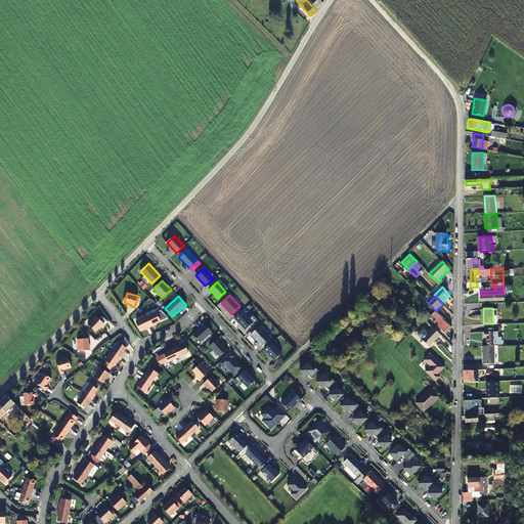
[(253,322),(243,311),(234,318),(238,322),(239,322),(241,324),(246,330),(253,322)]
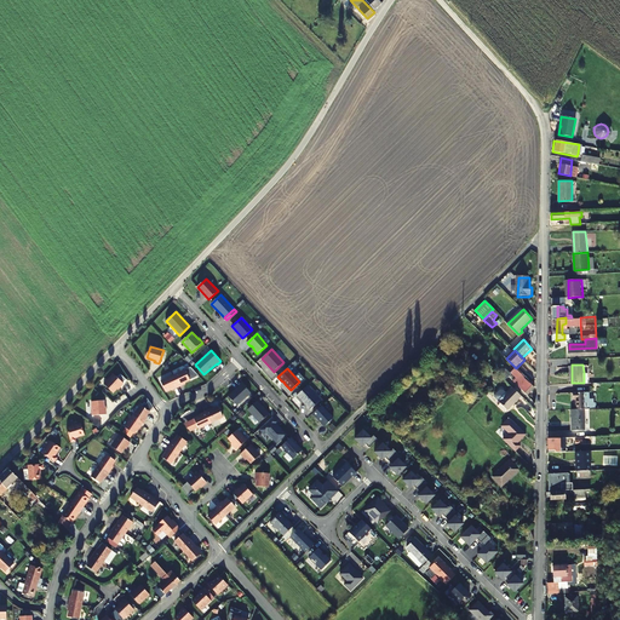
[(505,380),(511,374),(506,368),(500,375),(505,380)]
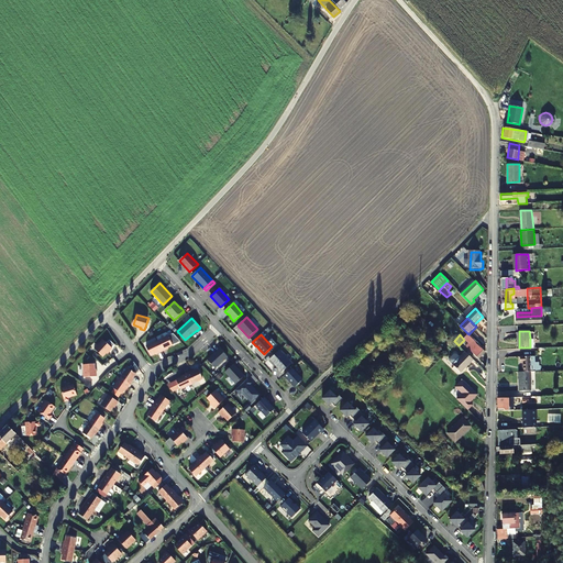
[(471,337),(468,334),(465,339),(470,343),(466,346),(478,360),(486,352),(471,337)]
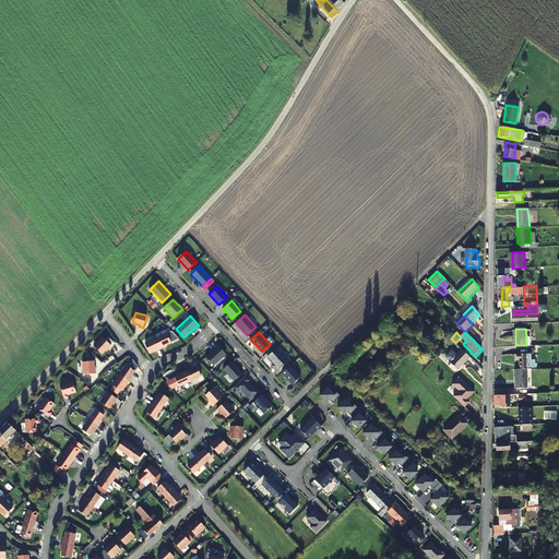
[(171,343),(167,333),(156,339),(161,349),(165,347),(164,346),(171,343)]
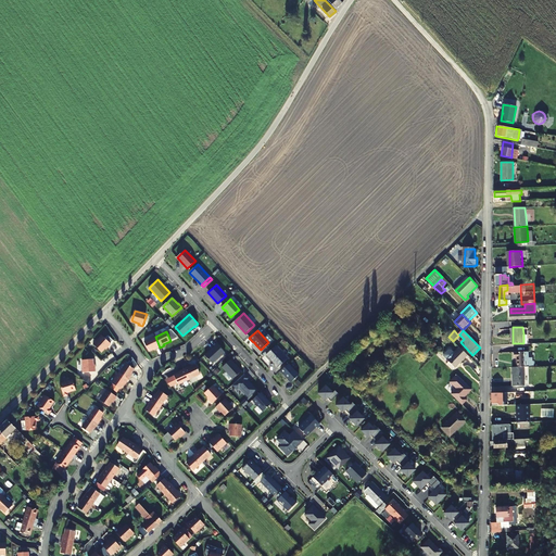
[(111,344),(101,335),(92,344),(101,352),(106,346),(108,348),(111,344)]
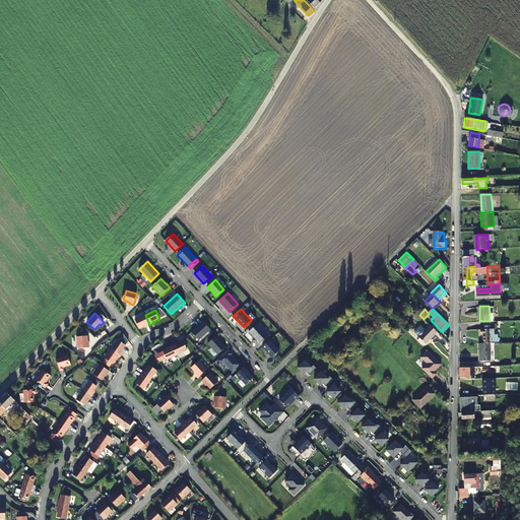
[(149,325),(145,315),(135,320),(138,328),(145,325),(146,326),(149,325)]
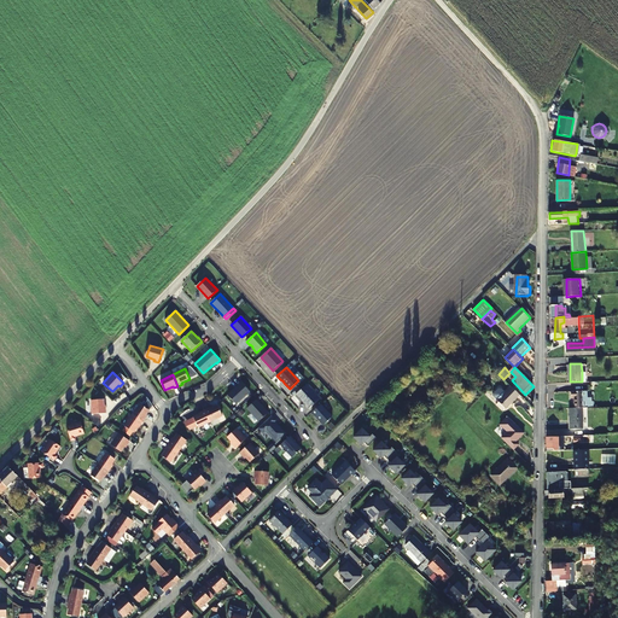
[(237,404),(250,392),(242,383),(227,395),(237,404)]
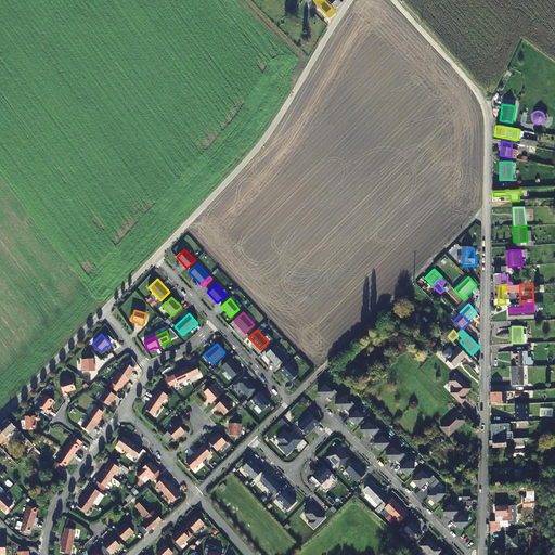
[(275,346),(266,355),(278,368),(287,358),(275,346)]
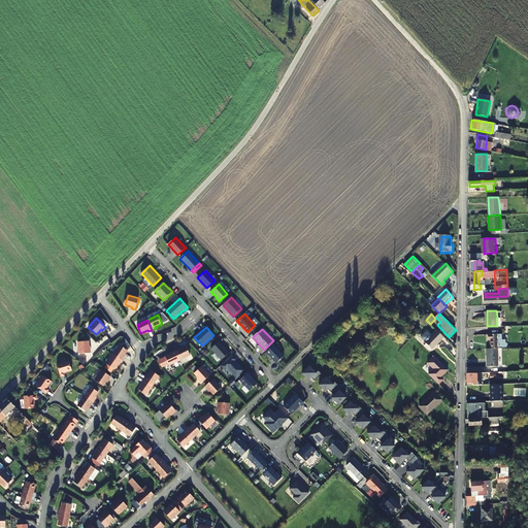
[(421,337),(425,341),(432,349),(443,337),(436,330),(431,335),(427,331),(421,337)]
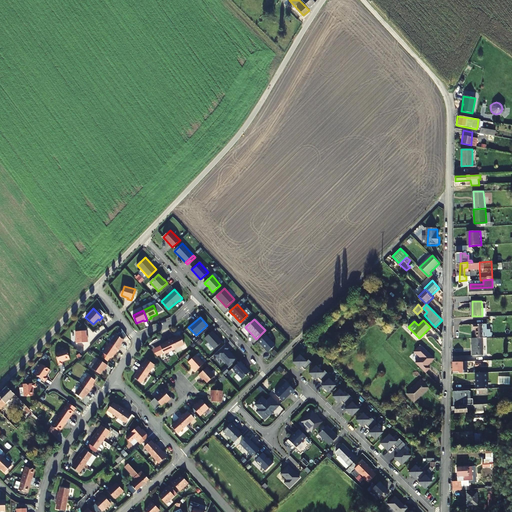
[(483,337),(488,337),(488,329),(488,323),(473,323),(473,328),(476,329),(477,337),(483,337)]
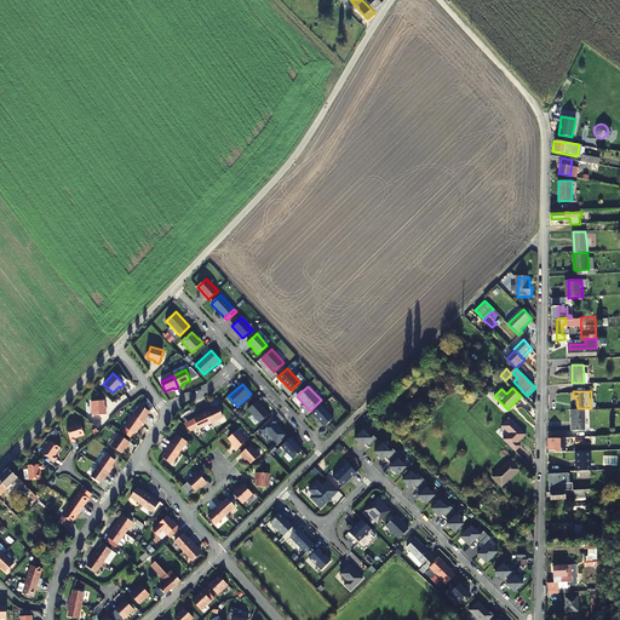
[(147,400),(142,405),(147,409),(151,405),(147,400)]
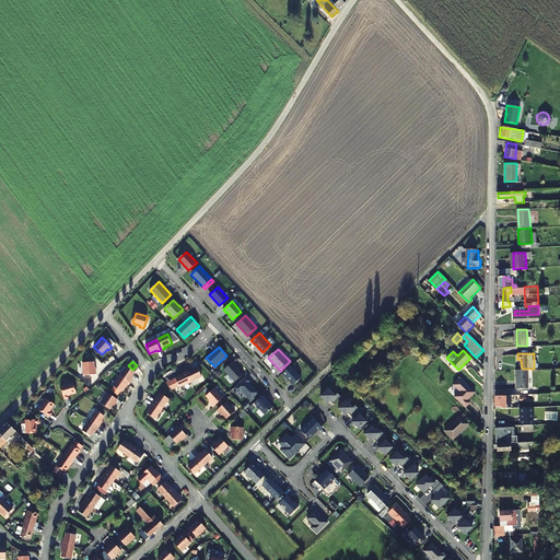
[(94,370),(93,362),(82,362),(83,375),(95,374),(95,370),(94,370)]
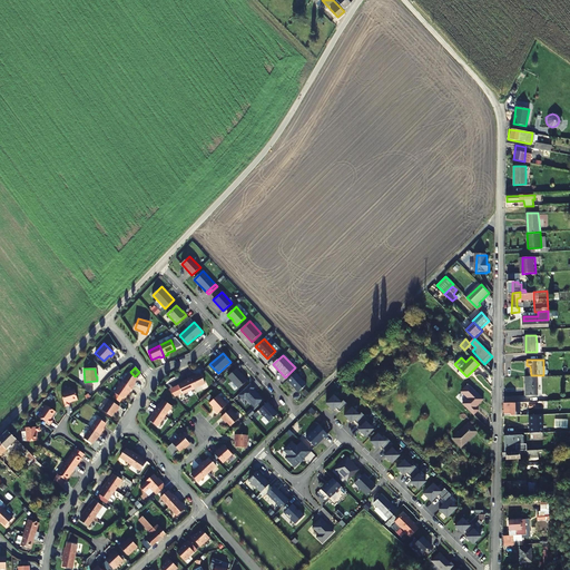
[(238,389),(247,381),(236,369),(227,376),(238,389)]
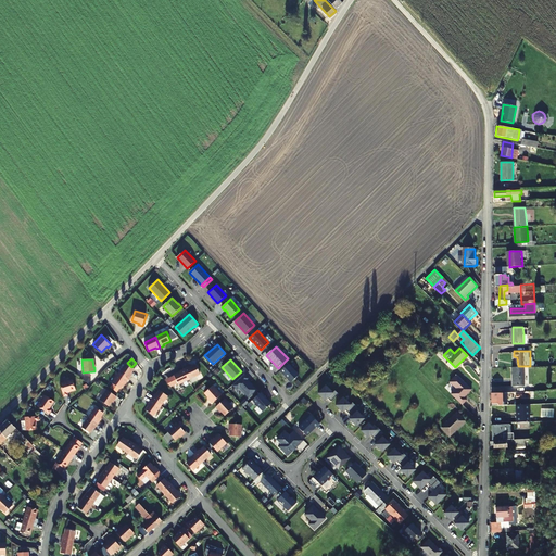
[(134,369),(126,364),(118,374),(128,380),(130,377),(129,376),(134,369)]
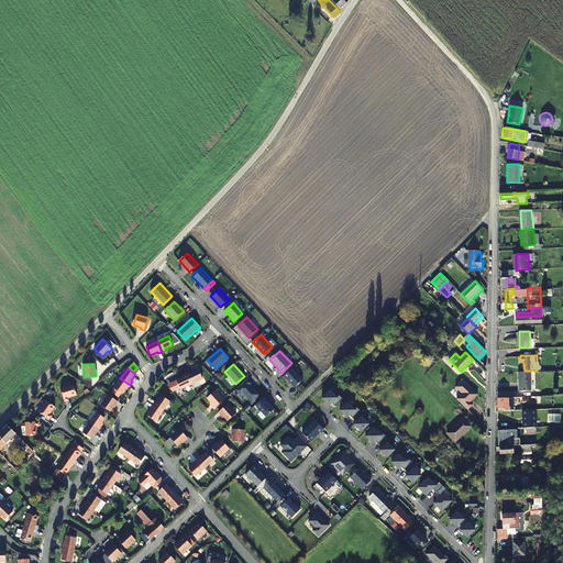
[(302,379),(291,368),(284,376),(295,387),(302,379)]
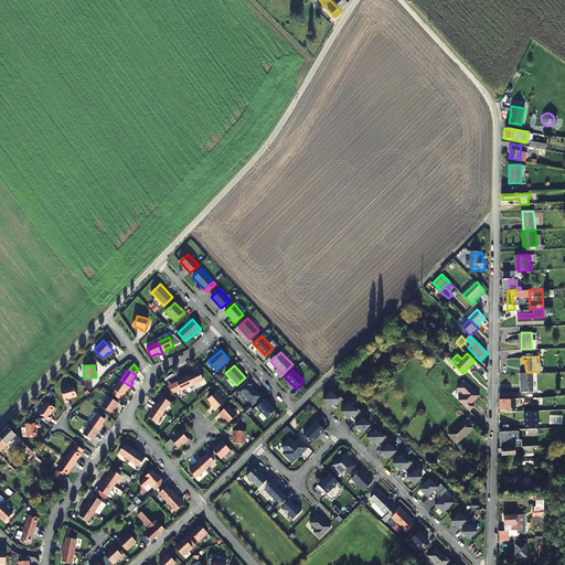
[(203,380),(199,371),(192,374),(191,373),(188,375),(192,385),(203,380)]
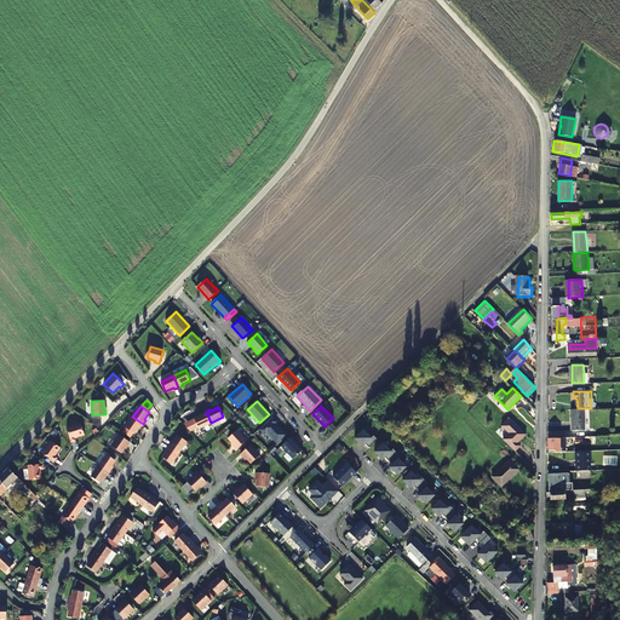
[(578,408),(572,408),(573,429),(585,429),(585,408),(578,408)]
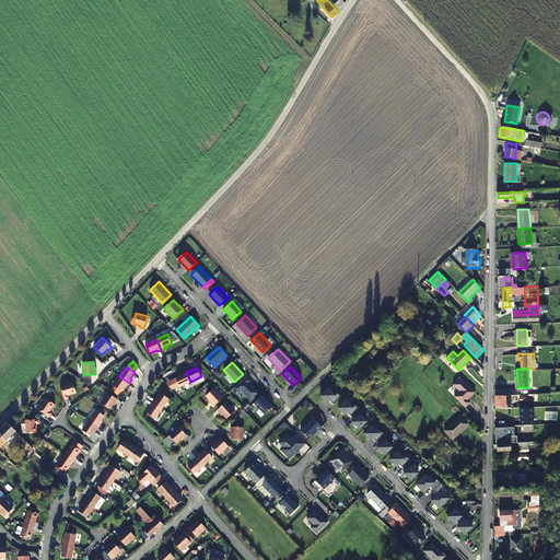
[(190,382),(186,372),(182,373),(183,375),(175,378),(179,387),(190,382)]
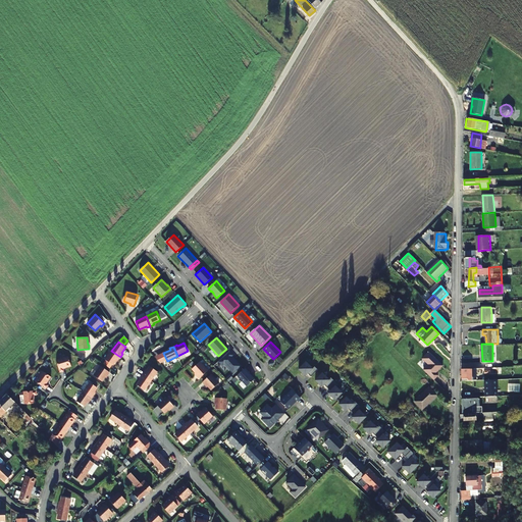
[(120,357),(111,351),(105,360),(113,365),(117,359),(118,360),(120,357)]
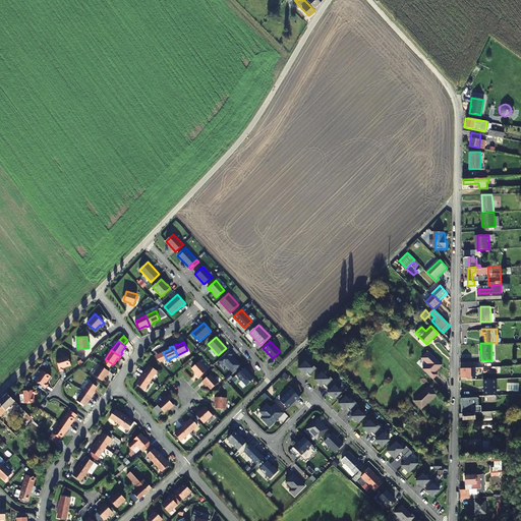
[(229,351),(218,360),(222,364),(224,363),(232,372),(240,365),(231,356),(232,354),(229,351)]
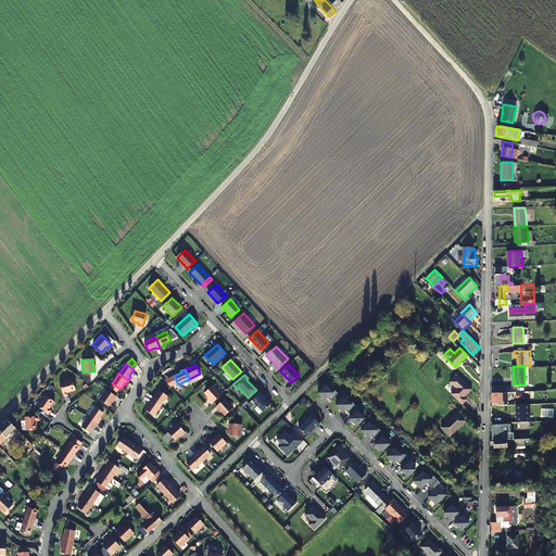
[(73,379),(60,383),(64,397),(68,395),(67,393),(76,390),(73,379)]
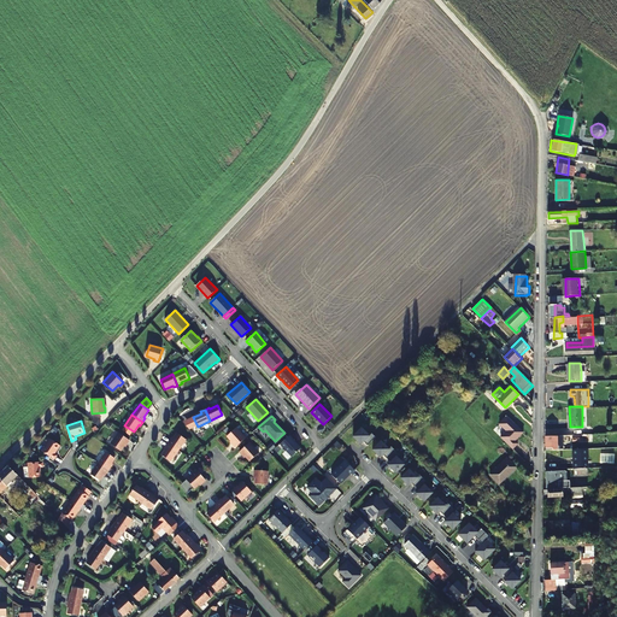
[(524,436),(509,421),(500,428),(507,435),(501,441),(513,453),(518,448),(516,446),(524,436)]
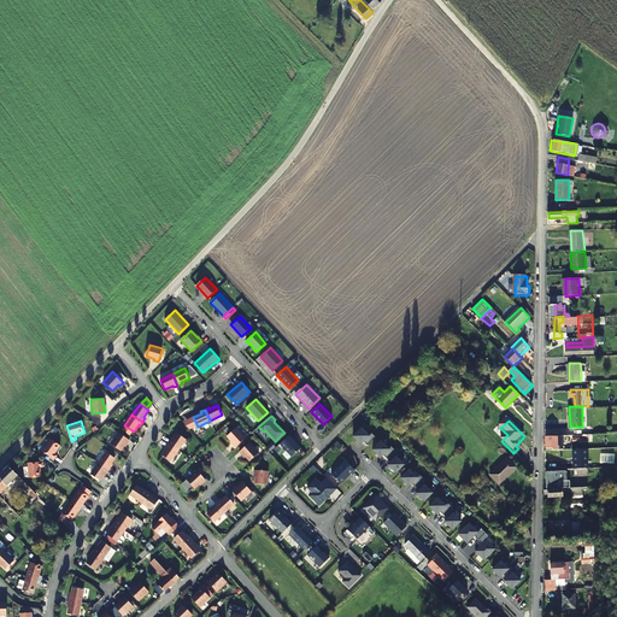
[(246,438),(236,428),(227,436),(233,442),(233,444),(235,447),(246,438)]
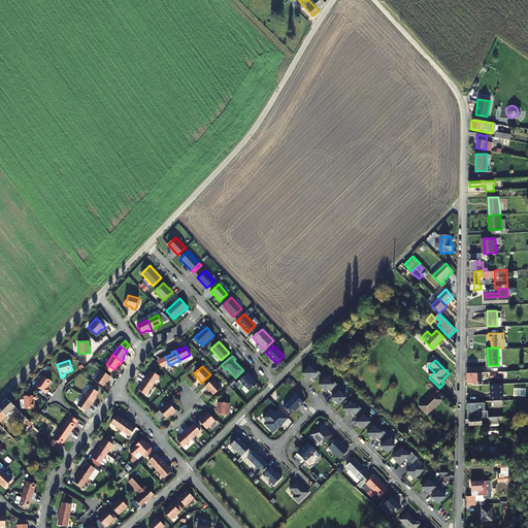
[(315,382),(322,374),(318,370),(316,372),(309,366),(302,373),(308,381),(311,377),(315,382)]
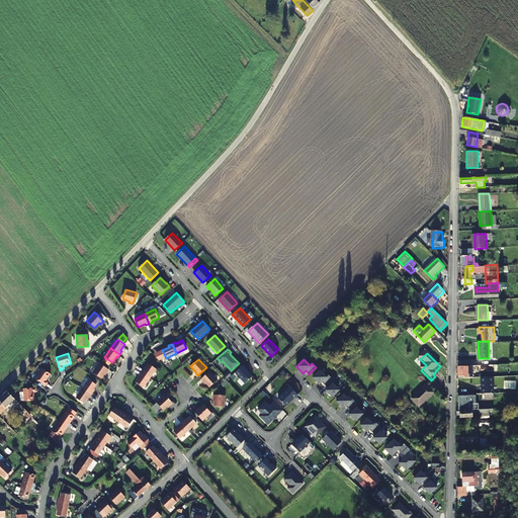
[(108,370),(99,363),(93,372),(101,378),(105,372),(106,373),(108,370)]
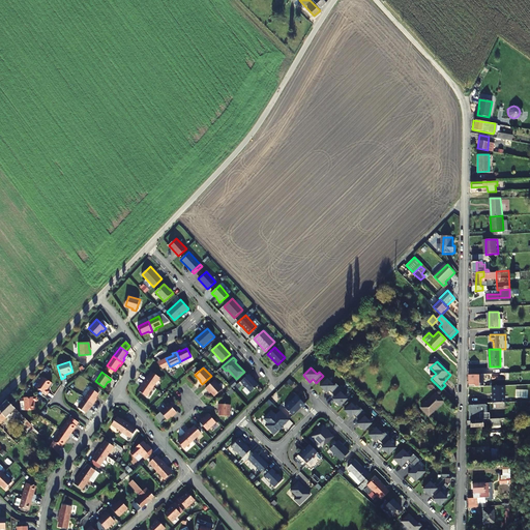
[(159,378),(152,372),(148,378),(146,378),(144,381),(153,387),(159,378)]
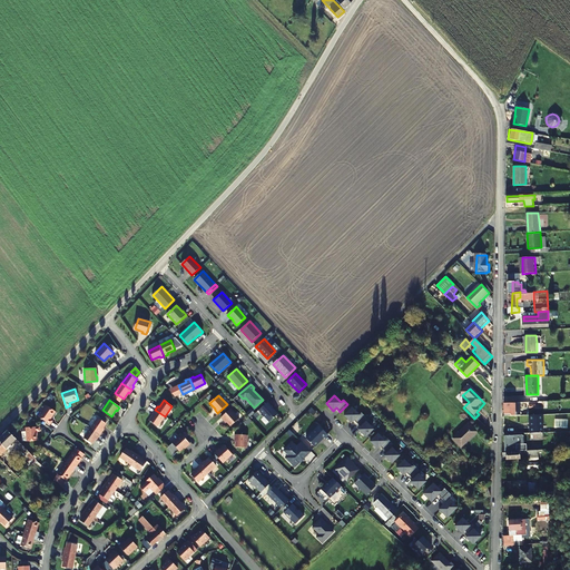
[(278,414),(267,402),(258,410),(269,422),(278,414)]
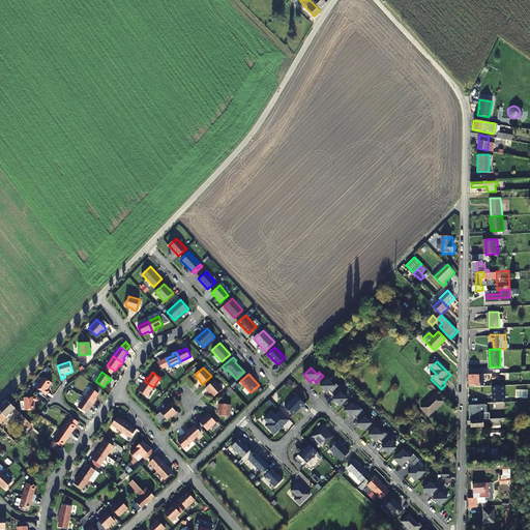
[(479,380),(484,380),(486,374),(475,374),(468,374),(468,384),(474,384),(474,385),(479,385),(479,380)]
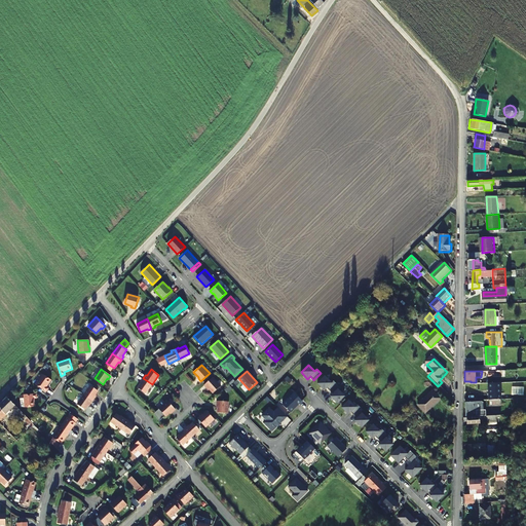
[(51,380),(42,374),(35,384),(46,392),(49,388),(47,387),(51,380)]
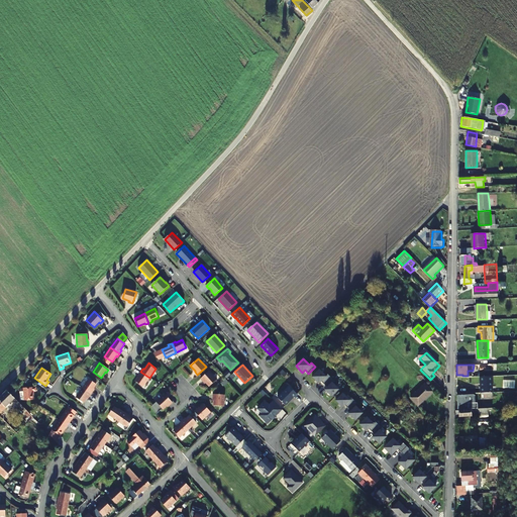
[(326,377),(319,370),(312,377),(319,384),(321,381),(324,385),(331,378),(328,374),(326,377)]
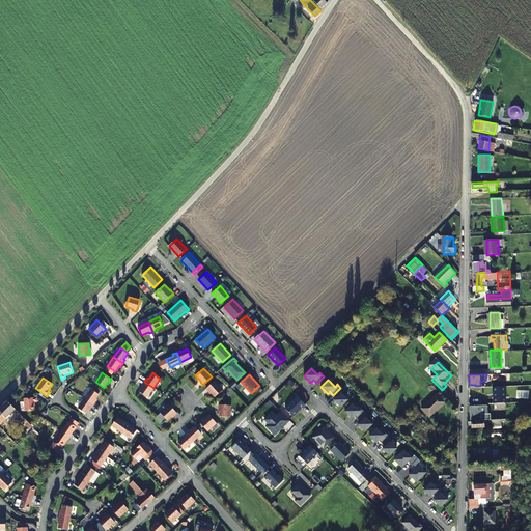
[(223,389),(215,381),(206,389),(208,392),(210,391),(215,396),(223,389)]
